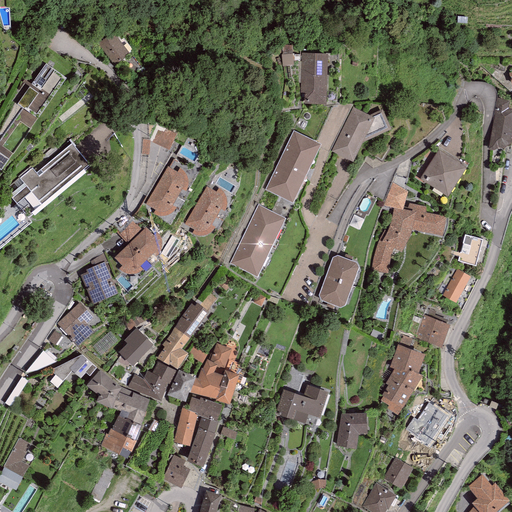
[(113,32),(98,43),(115,65),(130,54),(113,32)]
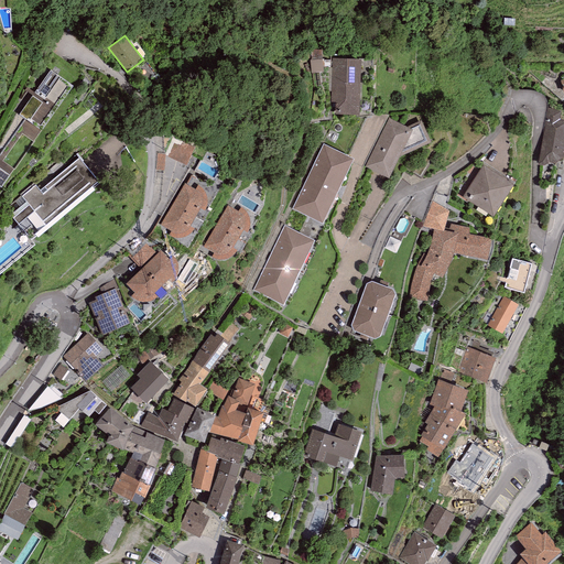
[(326,73),(325,53),(313,54),(315,74),(326,73)]
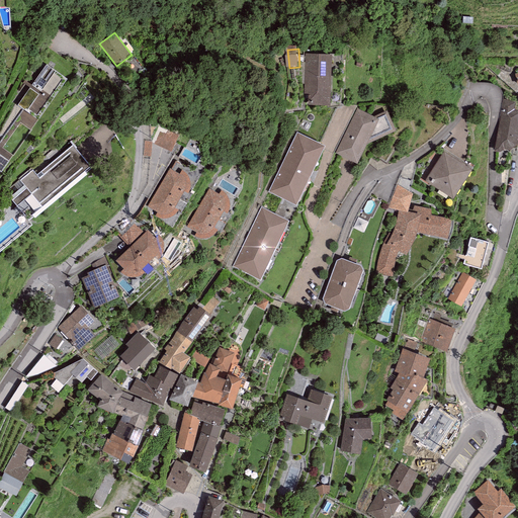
[(331,54),(306,54),(305,94),(309,94),(309,105),(330,106),(331,54)]
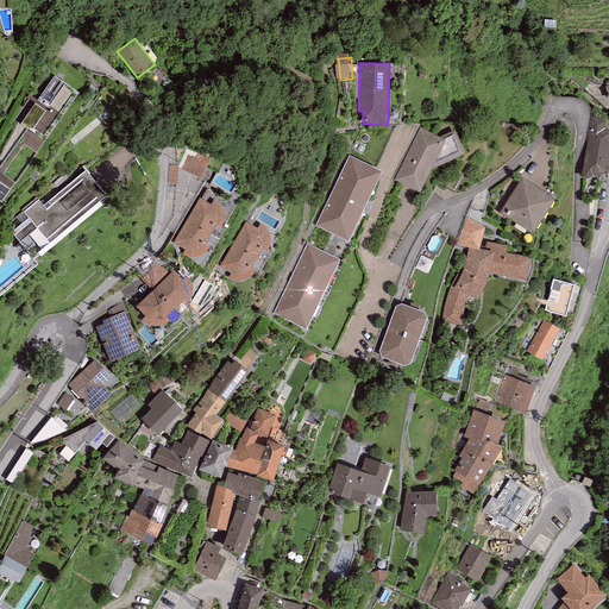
[(167,79),(157,68),(140,80),(150,92),(167,79)]
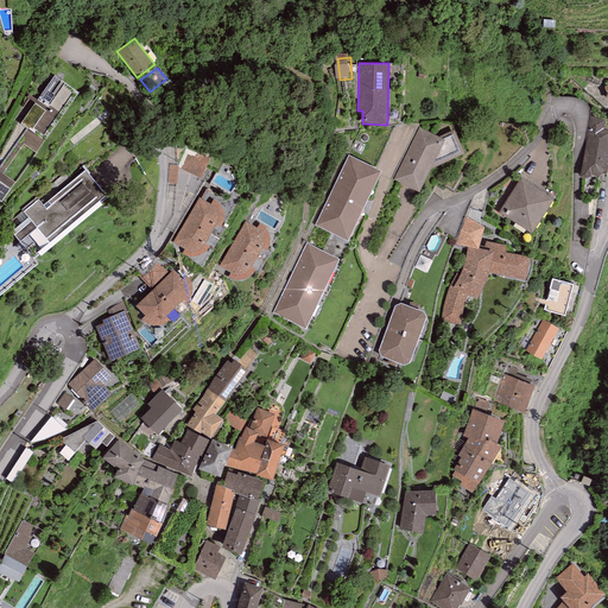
[(0,203),(78,93),(55,75),(37,100),(36,102),(20,124),(27,127),(0,166),(0,203)]
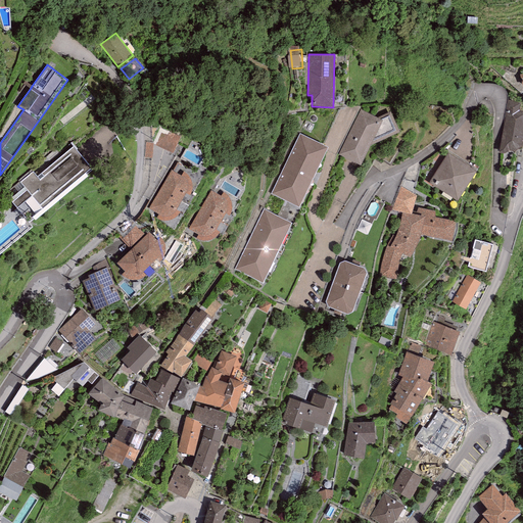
[(520,103),(508,100),(498,152),(505,153),(509,150),(514,151),(521,146),(522,134),(522,110),(519,110),(520,103)]
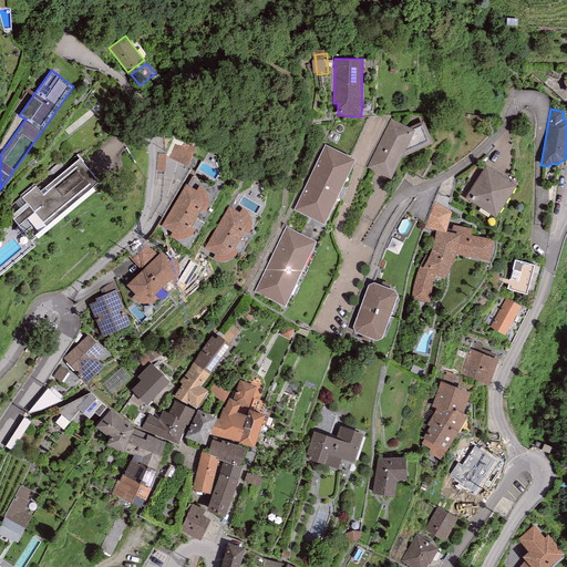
[(409,127),(391,119),(367,167),(391,179),(401,158),(433,143),(423,121),(409,127)]
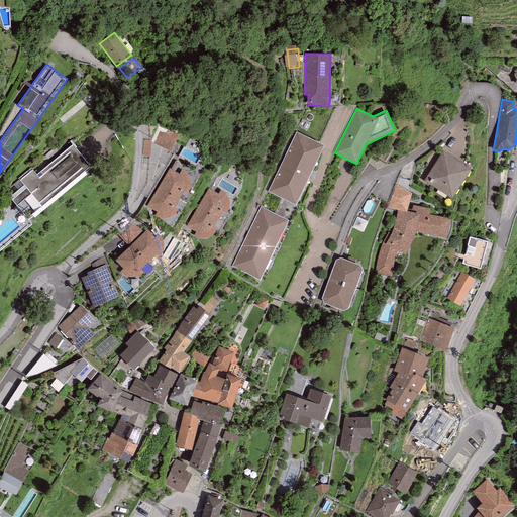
[(324,144),(296,131),(268,191),(296,204),(324,144)]
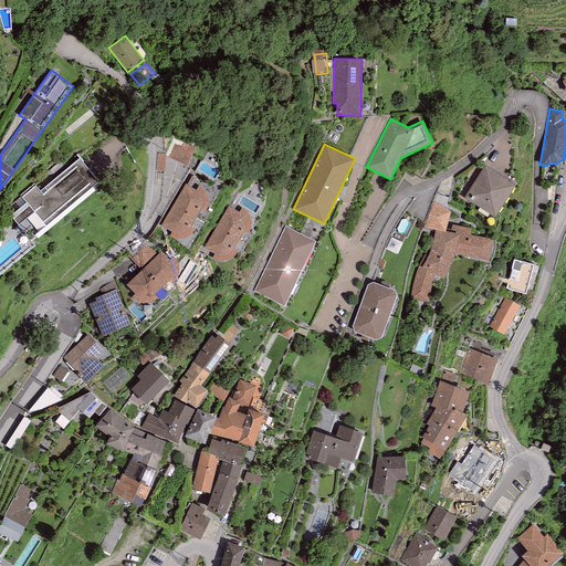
[(171,158),(192,164),(195,153),(175,148),(171,158)]
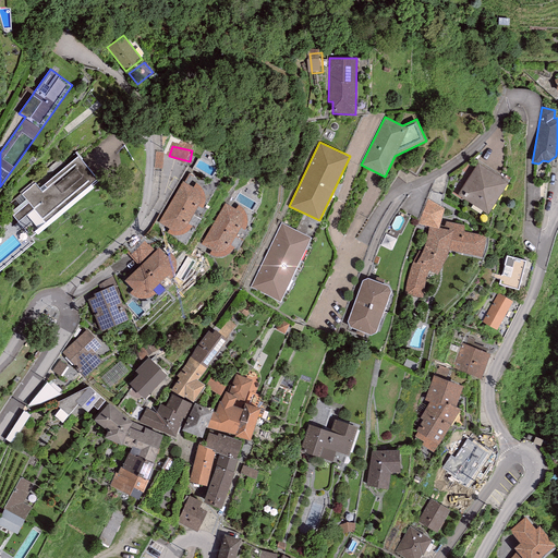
[(35,182),(4,206),(31,238),(99,182),(77,156),(40,187),(35,182)]
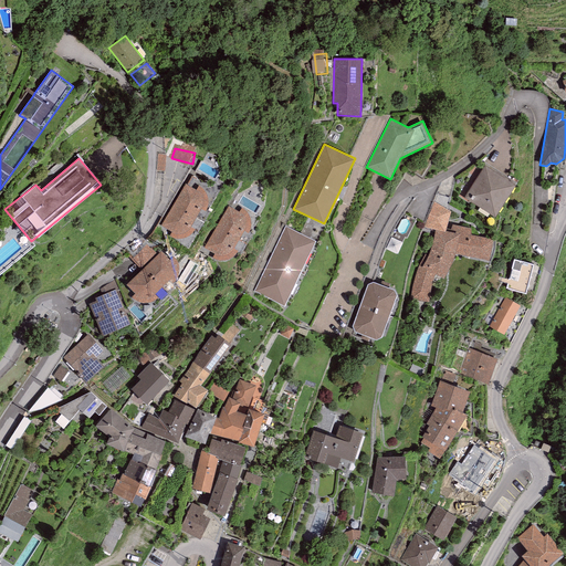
[(485,165),(464,197),(494,217),(515,185),(485,165)]
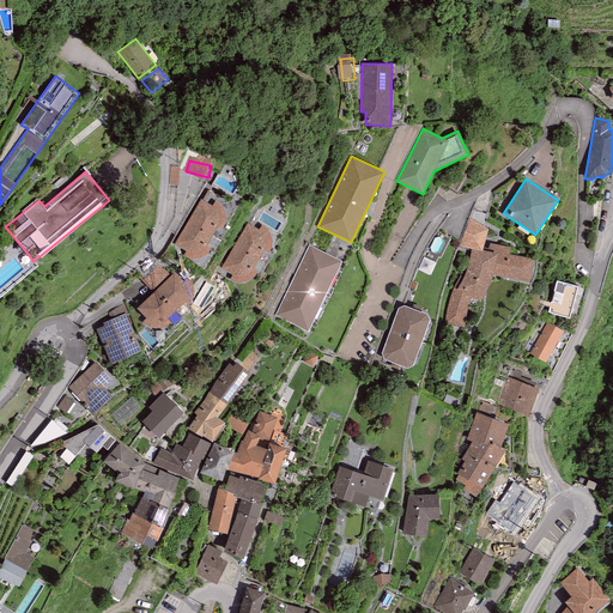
[(200,199),(188,220),(212,236),(218,226),(219,224),(219,220),(219,217),(219,213),(217,208),(214,207),(212,206),(200,199)]
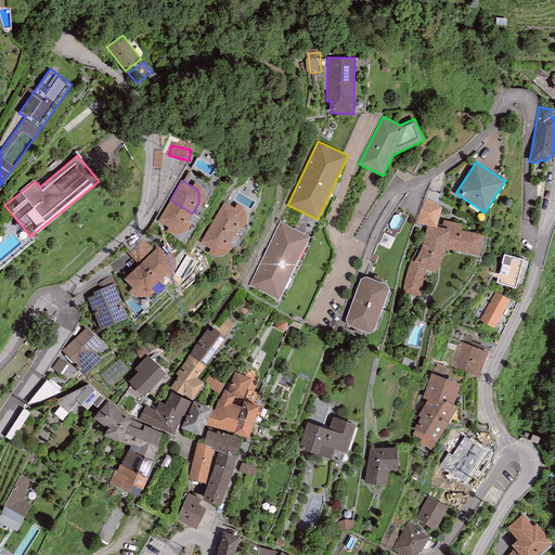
[(194,182),(192,186),(194,188),(196,189),(198,193),(198,196),(198,199),(198,203),(197,205),(202,207),(203,205),(203,203),(204,199),(204,196),(203,193),(202,189),(199,186),(197,184),(194,182)]
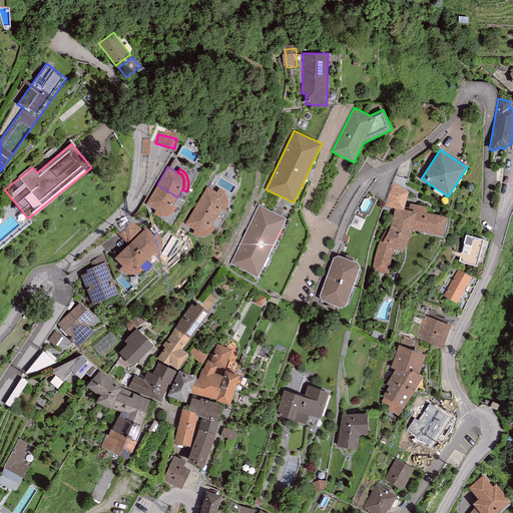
[(177,197),(157,184),(146,204),(155,210),(158,211),(161,212),(164,211),(167,210),(170,208),(172,206),(173,205),(177,197)]
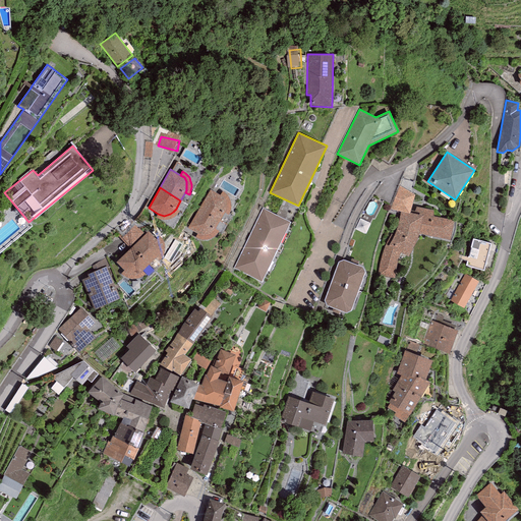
[(211,189),(199,208),(219,221),(224,213),(225,211),(226,209),(226,206),(225,203),(224,198),(222,196),(220,195),(211,189)]
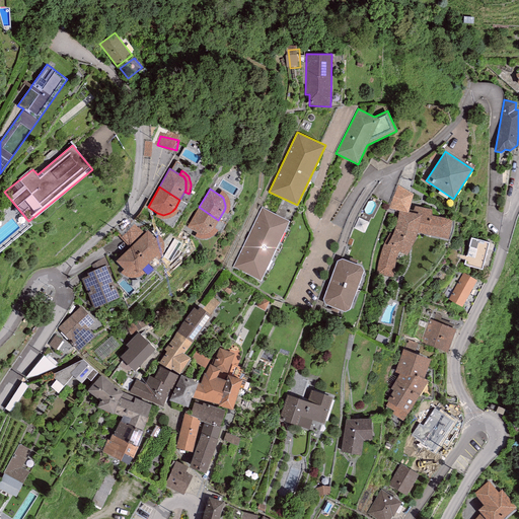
[(222,191),(219,195),(221,196),(223,198),(224,202),(225,205),(225,208),(224,210),(223,212),(227,214),(228,213),(229,211),(230,208),(230,205),(229,202),(228,198),(226,195),(224,193),(222,191)]
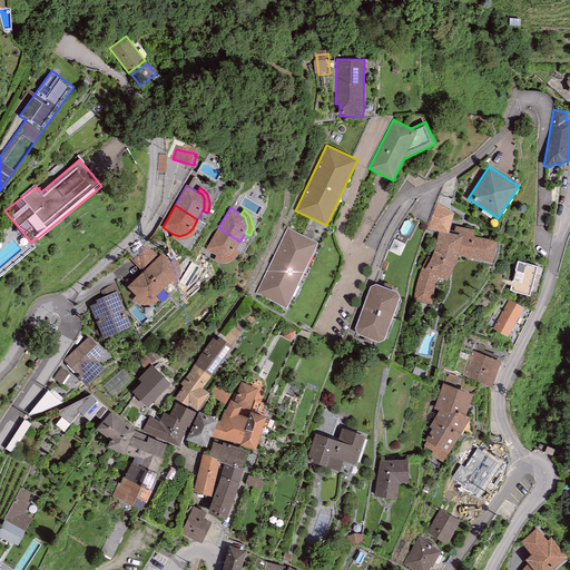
[(474,229),(455,226),(453,234),(439,231),(435,246),(433,254),(431,257),(428,255),(422,267),(418,278),(414,292),(413,302),(432,304),(433,295),(435,283),(438,276),(446,281),(450,275),(457,262),(459,256),(492,263),(497,241),(474,237),(474,229)]
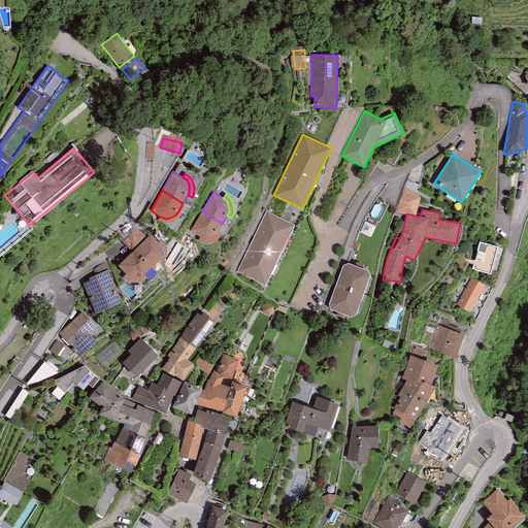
[(222,224),(202,210),(190,230),(199,236),(201,237),(205,238),(208,238),(211,237),(215,235),(217,233),(218,232),(222,224)]
